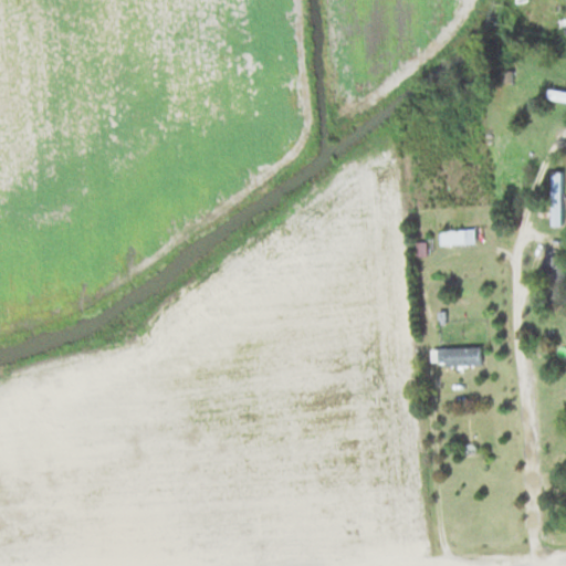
[(565,97),(565,88),(547,88),(547,97),(565,97)]
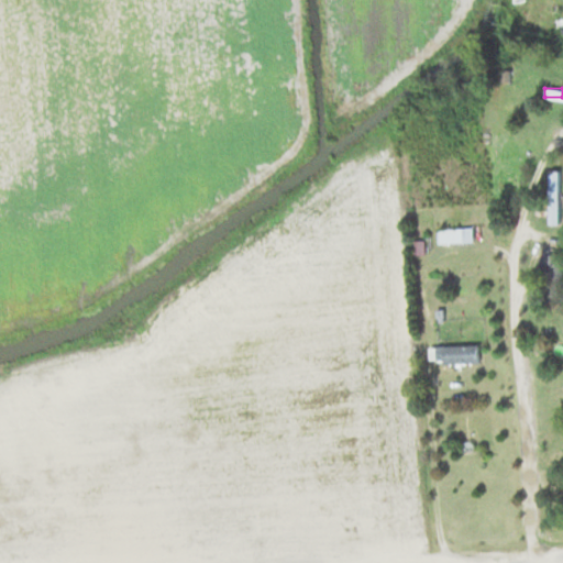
[(472,241),(472,227),(438,227),(438,241),(472,241)]
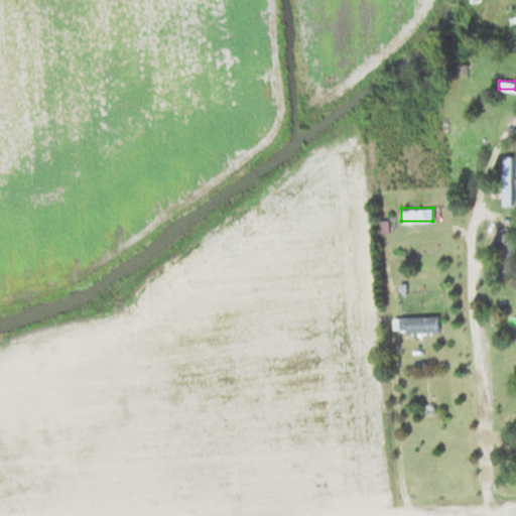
[(438,331),(438,315),(393,315),(393,331),(438,331)]
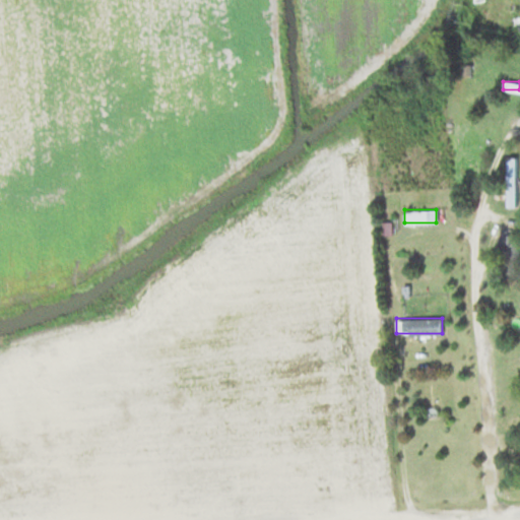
[(519,453),(519,443),(508,443),(508,453),(519,453)]
